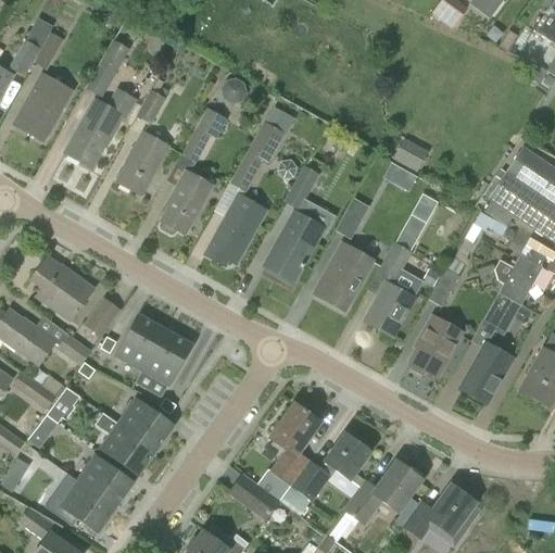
[(441,0),(436,9),(458,24),(468,9),(455,0),(441,0)]
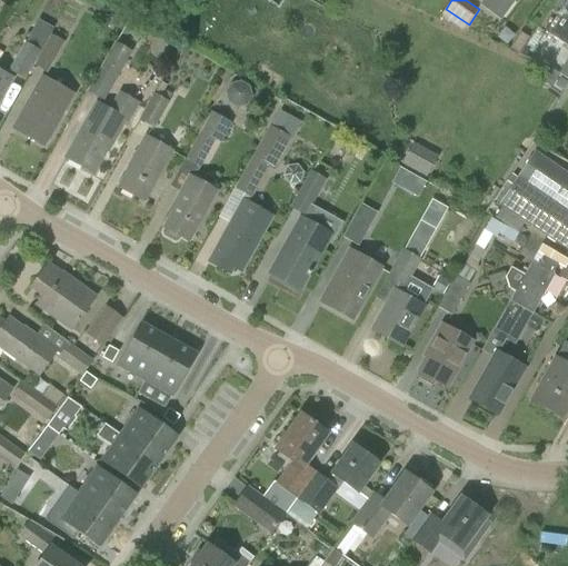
[(490,0),(506,11),(512,0),(490,0)]
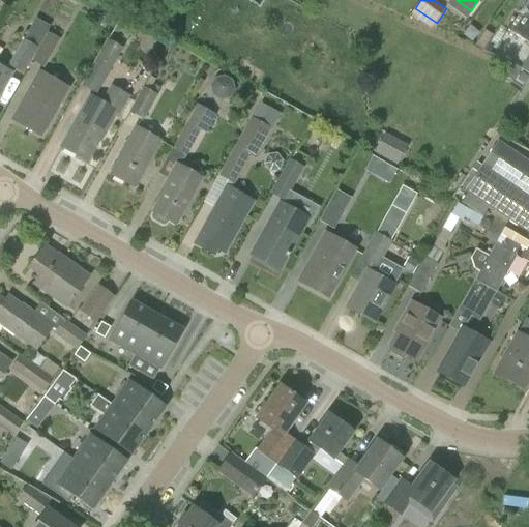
[(527,0),(519,12),(518,10),(506,27),(501,23),(488,42),(499,51),(511,31),(528,42),(528,0),(527,0)]
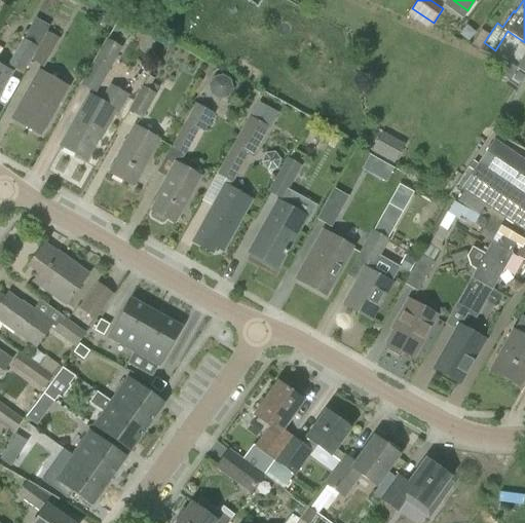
[(111,26),(118,11),(110,6),(102,21),(111,26)]
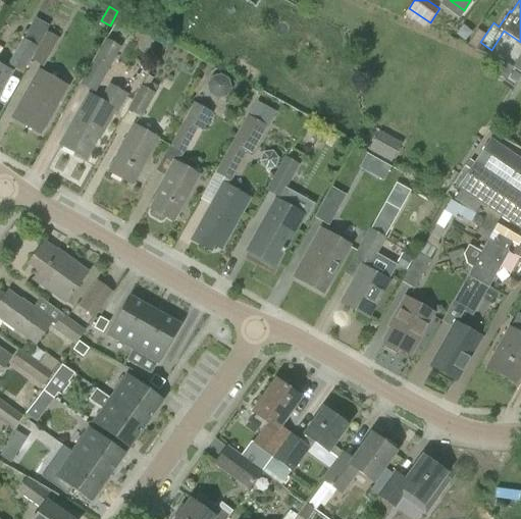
[(31,58),(47,30),(46,30),(42,37),(41,36),(47,24),(34,17),(8,62),(23,70),(31,58)]
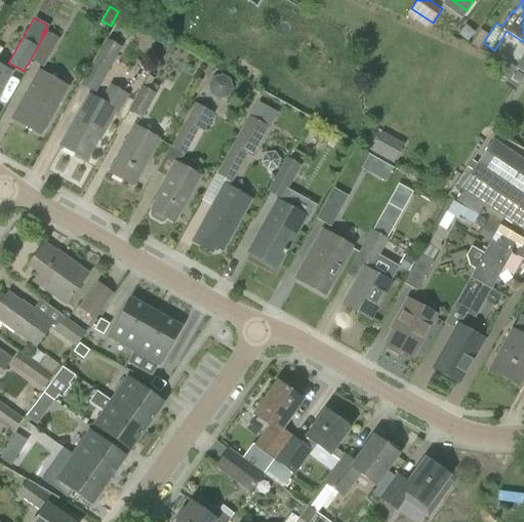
[(480,27),(470,43),(479,48),(489,33),(480,27)]
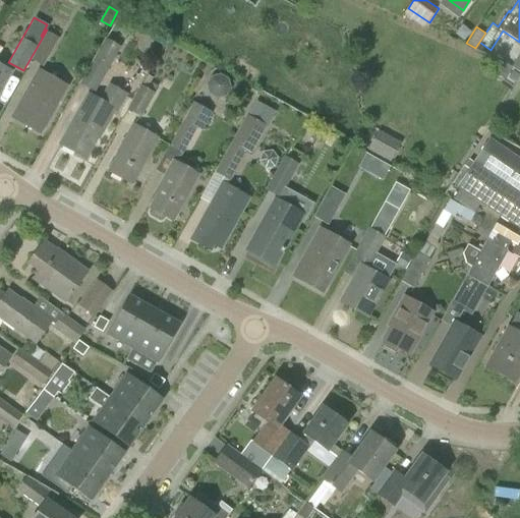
[(47,30),(31,58),(43,65),(59,37),(47,30)]
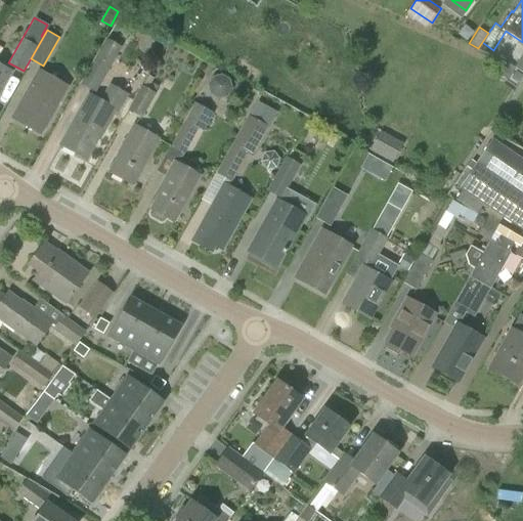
[(95,91),(121,45),(105,37),(80,82),(95,91)]
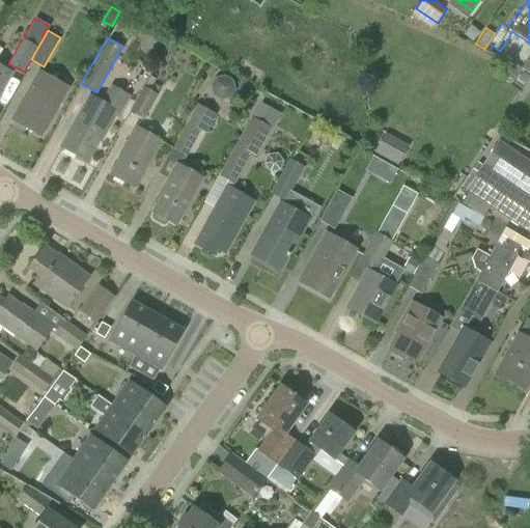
[(521,66),(505,58),(499,67),(515,77),(521,66)]
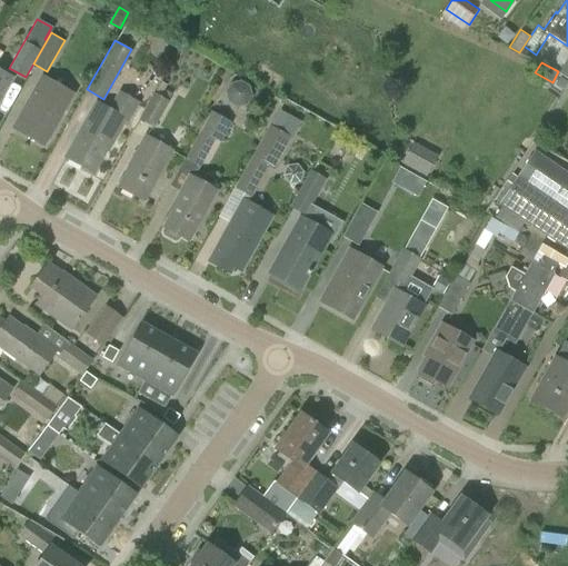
[(0,98),(13,75),(0,67),(0,98)]
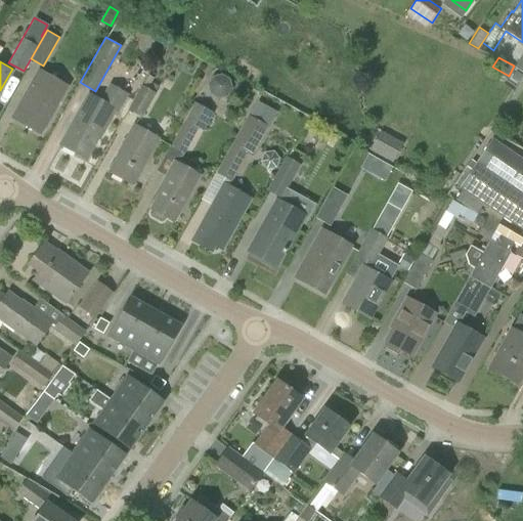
[(40,130),(67,83),(41,69),(27,92),(29,94),(16,117),(40,130)]
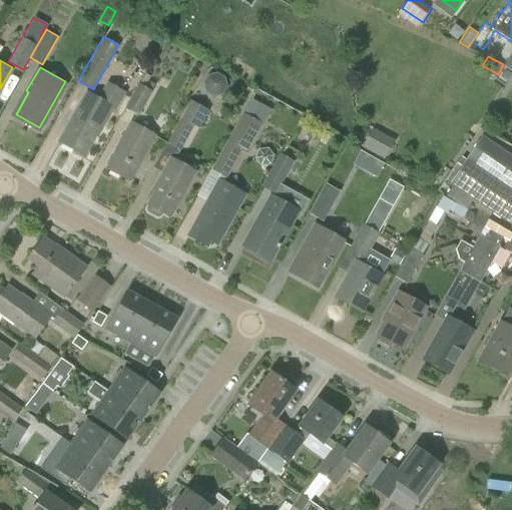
[(212,95),(222,93),(227,85),(224,75),(216,70),(207,73),(202,81),(204,90),(212,95)]
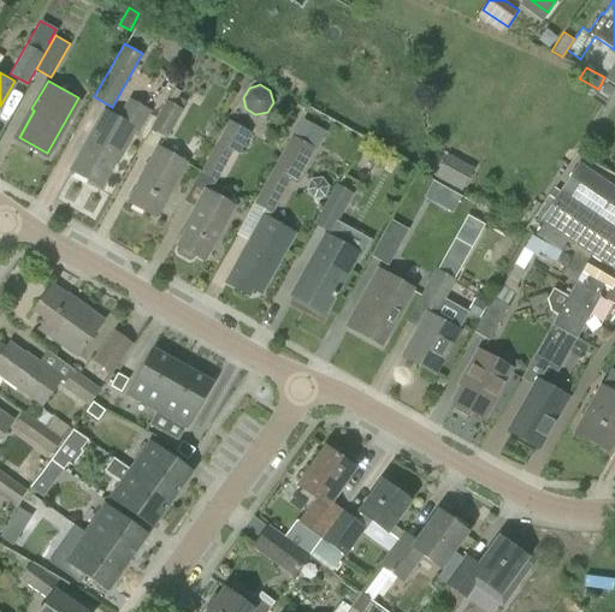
[(173,104),(181,90),(175,87),(167,100),(166,99),(151,128),(166,137),(182,108),(173,104)]
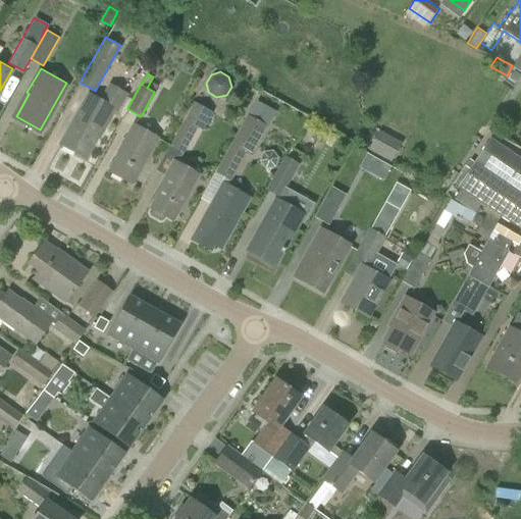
[(117,111),(127,93),(109,83),(101,97),(90,91),(62,142),(87,155),(113,108),(117,111)]
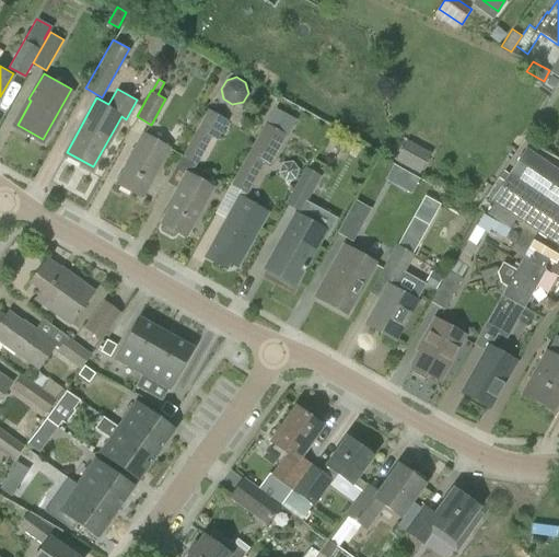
[(218,139),(228,119),(208,107),(183,153),(198,162),(212,136),(218,139)]
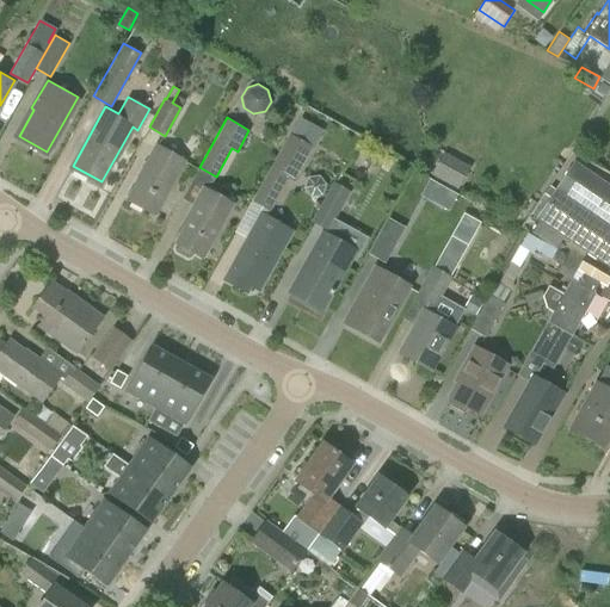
[(353,136),(319,117),(312,129),(299,121),(291,134),(289,132),(252,199),(270,210),(289,174),(295,178),(314,143),(342,159),(353,136)]
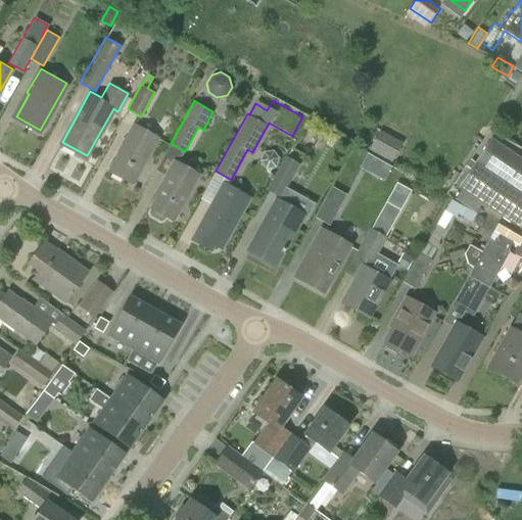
[(133,181),(158,135),(134,122),(123,143),(125,144),(111,170),(133,181)]
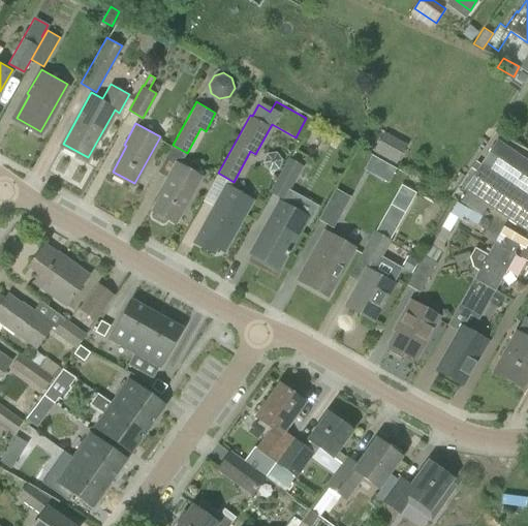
[(375,149),(397,160),(405,146),(383,133),(375,149)]
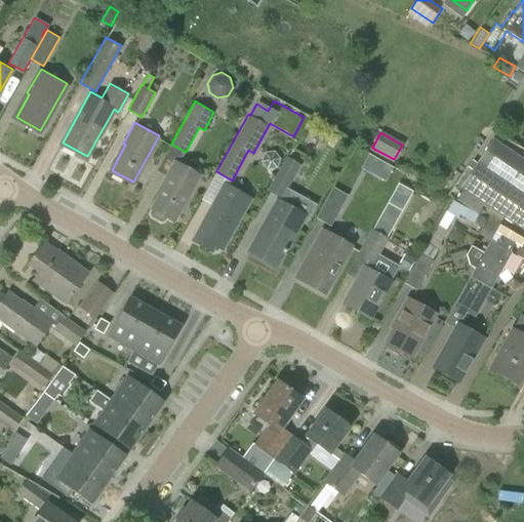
[(523,156),(494,135),(461,183),(523,226),(523,156)]
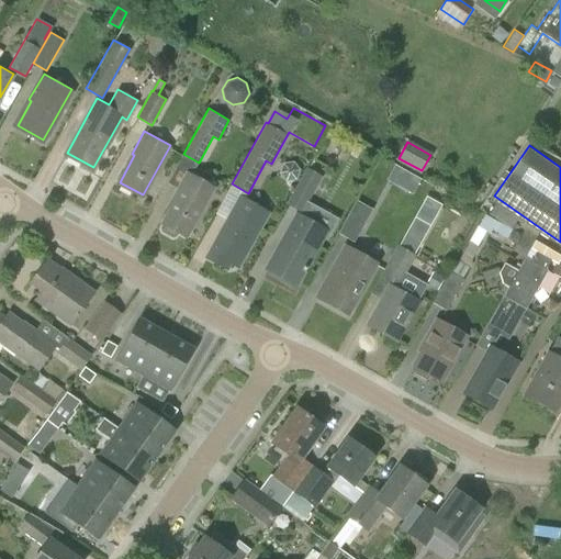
[(397,160),(389,178),(417,192),(427,176),(397,160)]
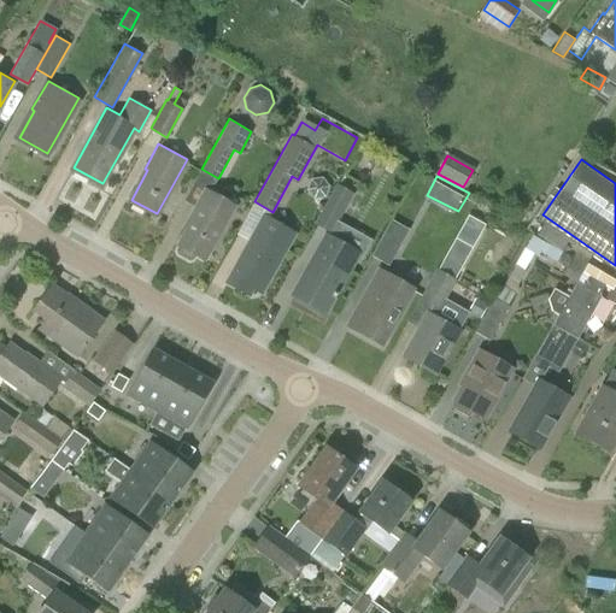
[(332,231),(353,193),(336,183),(315,222),(332,231)]
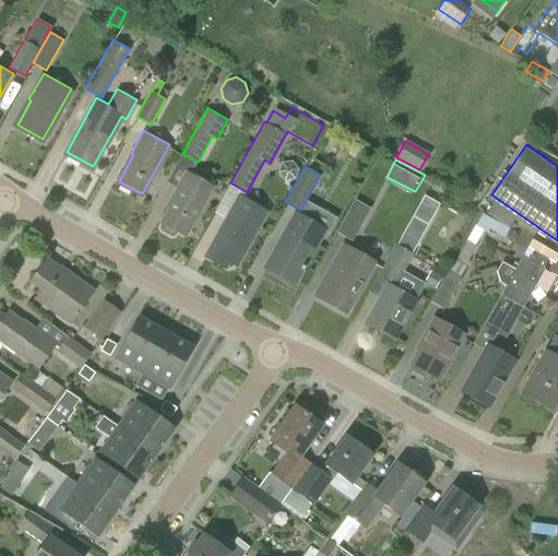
[(185,234),(212,185),(187,170),(175,193),(177,194),(162,221),(185,234)]
